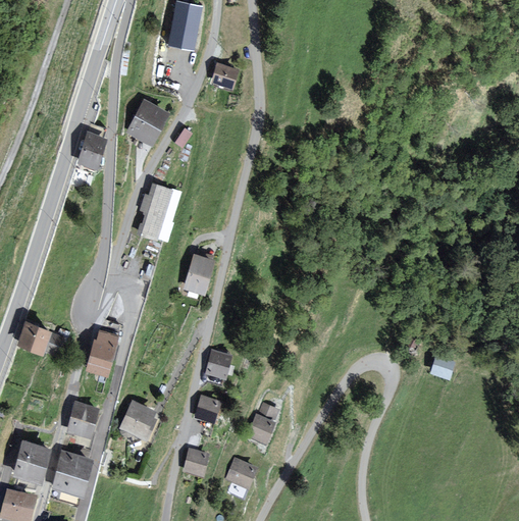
[(199,6),(175,2),(166,43),(190,48),(199,6)]
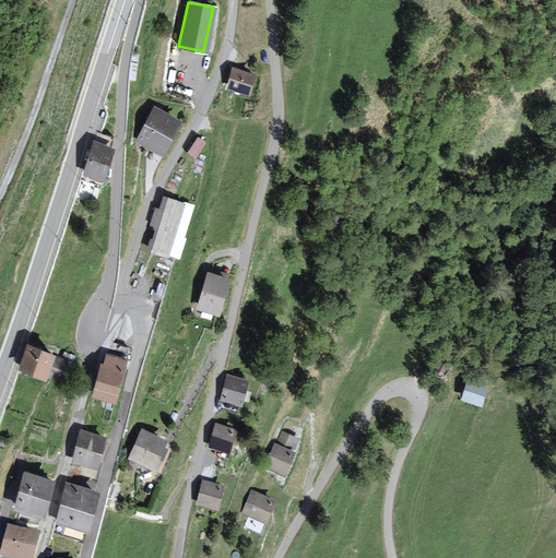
[(258,73),(233,67),(226,88),(251,95),(258,73)]
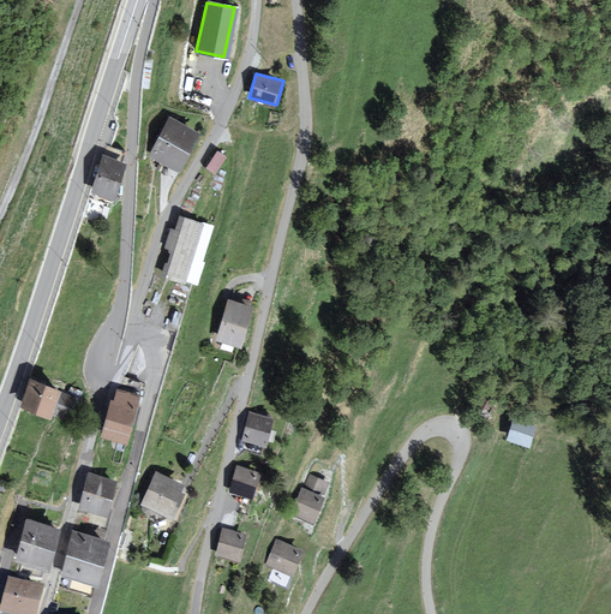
[(201,132),(168,115),(149,154),(181,171),(201,132)]
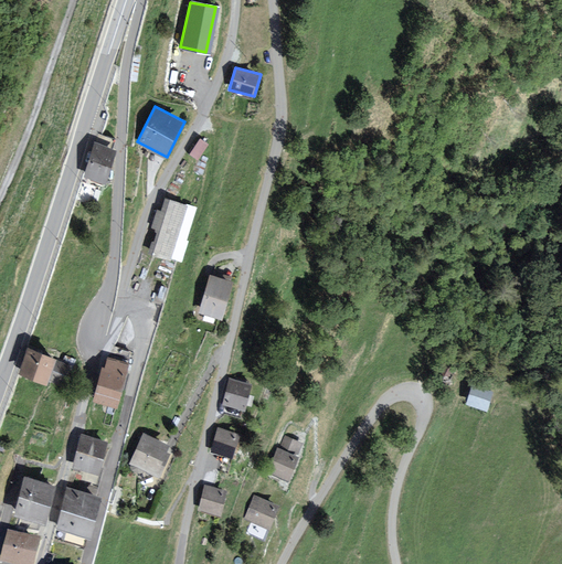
[(208,144),(199,137),(188,153),(198,160),(208,144)]
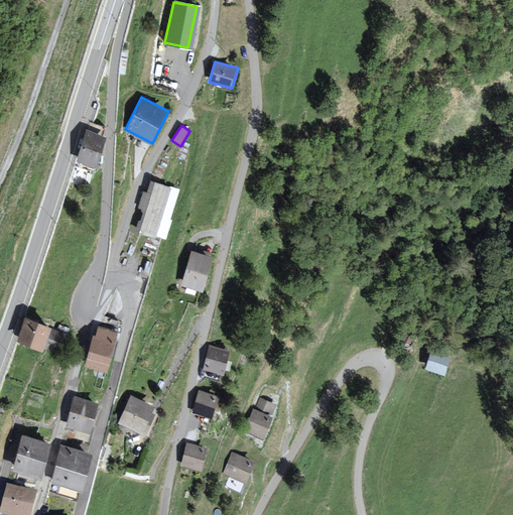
[(102,137),(85,132),(76,158),(93,164),(102,137)]
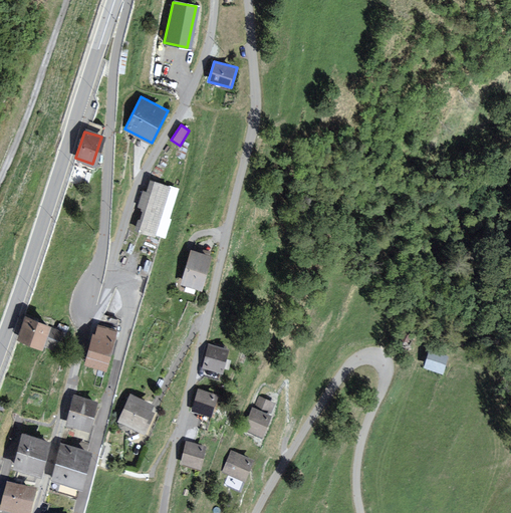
[(175,188),(152,181),(137,228),(160,235),(175,188)]
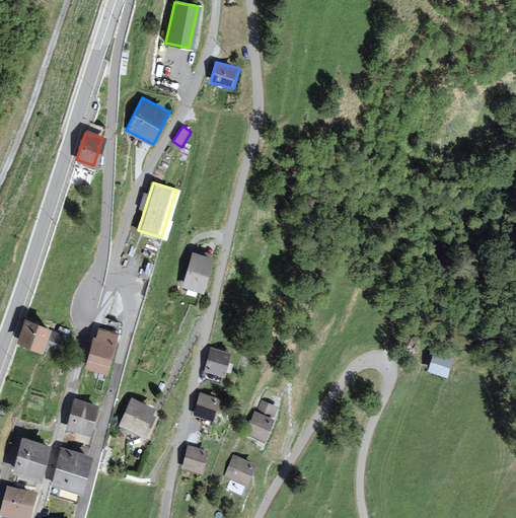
[(217,257),(193,250),(182,286),(207,293),(217,257)]
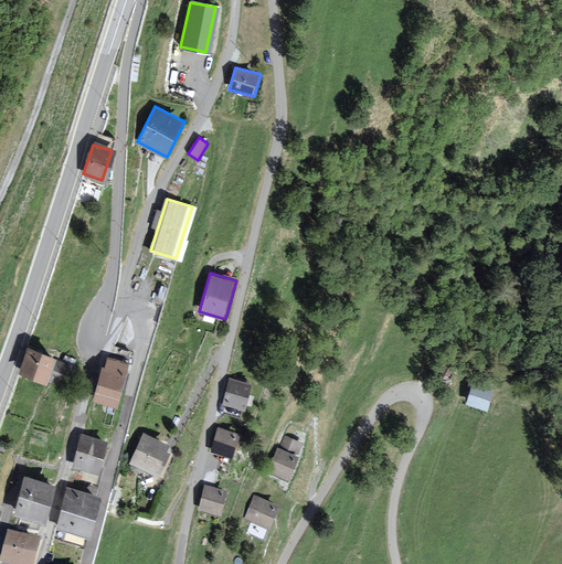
[(60,354),(30,346),(21,371),(51,381),(60,354)]
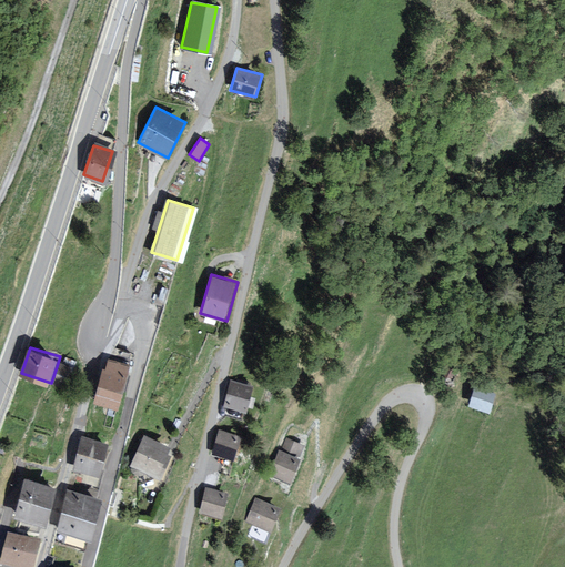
[(132,365),(106,358),(93,402),(120,408),(132,365)]
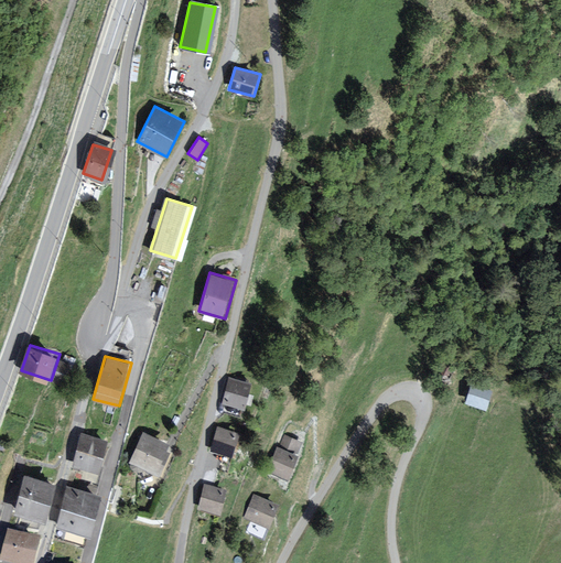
[(255,382),(229,376),(223,402),(248,409),(255,382)]
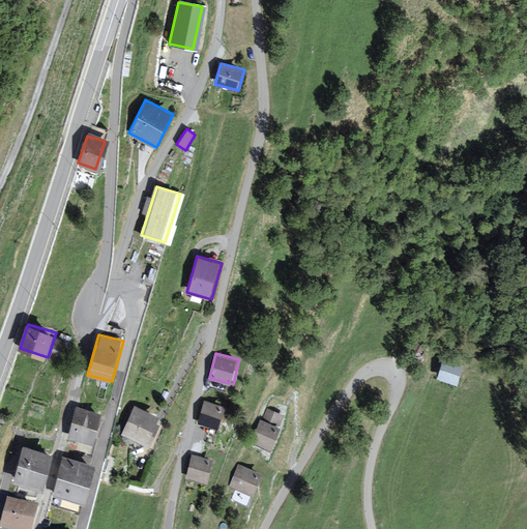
[(463,365),(445,359),(438,379),(456,385),(463,365)]
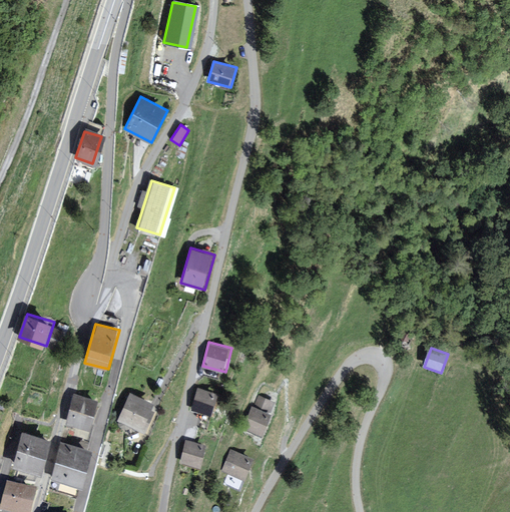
[(219,393),(197,388),(191,410),(213,416),(219,393)]
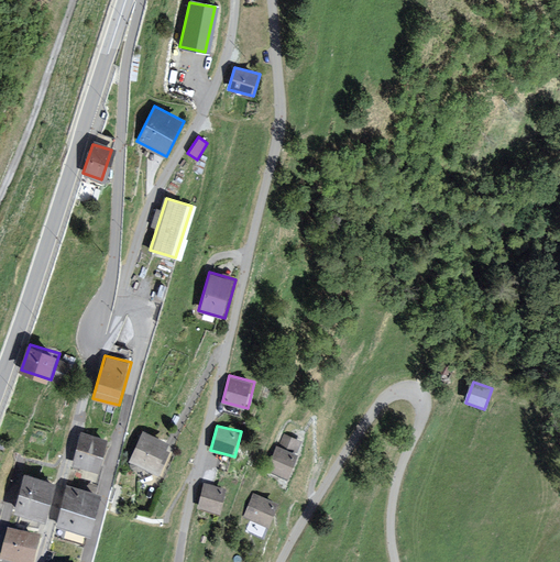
[(109,439),(80,432),(73,465),(101,472),(109,439)]
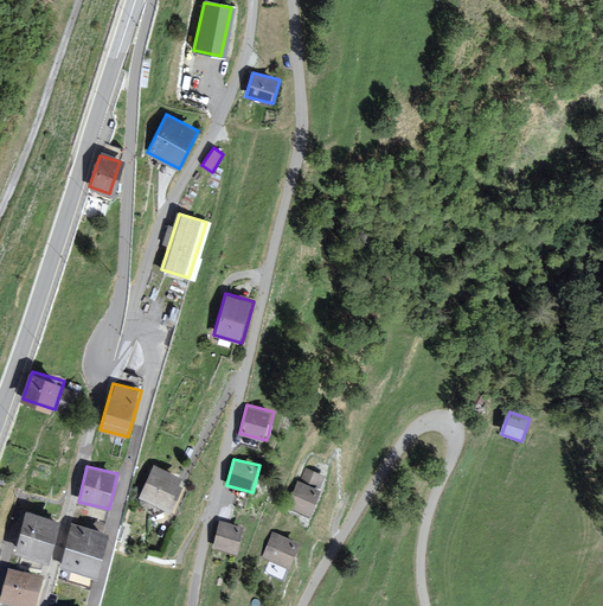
[(325,476),(303,466),(287,505),(313,517),(324,490),(320,488),(325,476)]
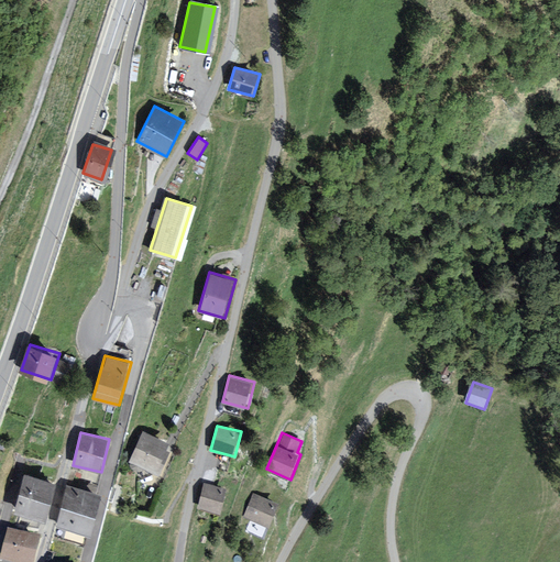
[(162,443),(141,433),(129,461),(155,473),(164,452),(160,450),(162,443)]
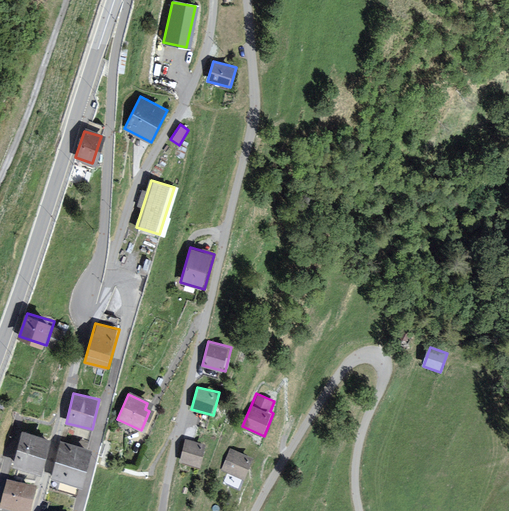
[(46,439),(21,432),(11,465),(36,472),(46,439)]
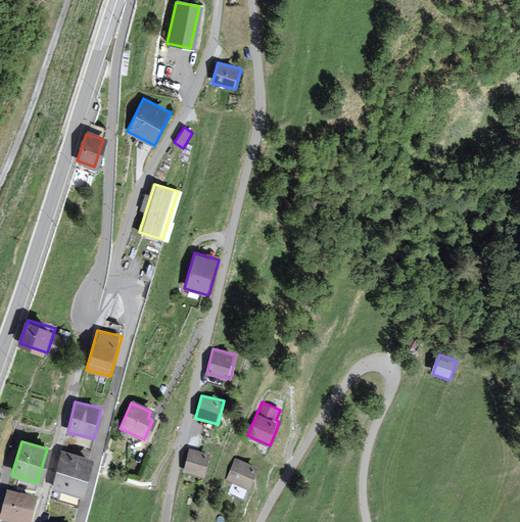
[(213,454),(190,449),(185,472),(207,477),(213,454)]
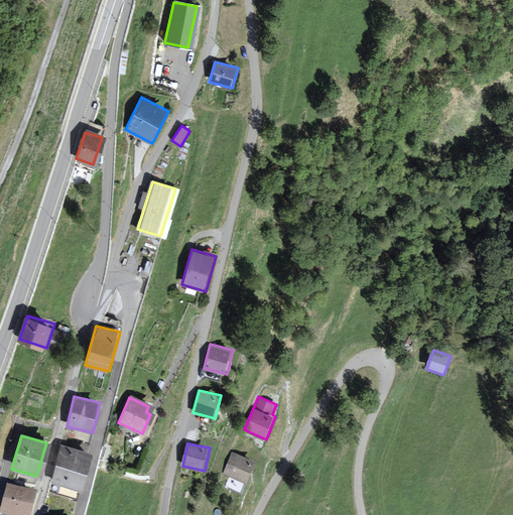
[(88,454),(59,445),(50,481),(78,489),(88,454)]
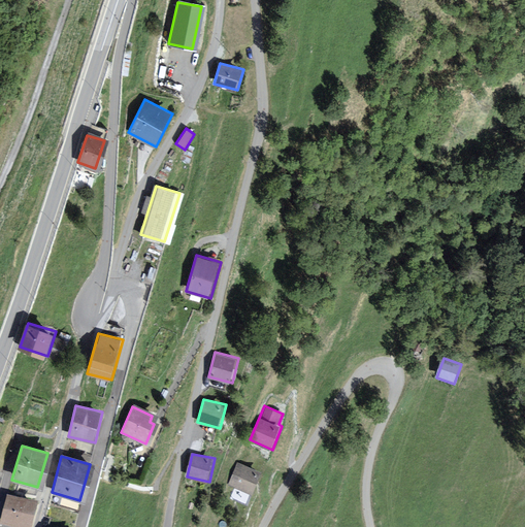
[(262,470),(237,462),(229,485),(254,494),(262,470)]
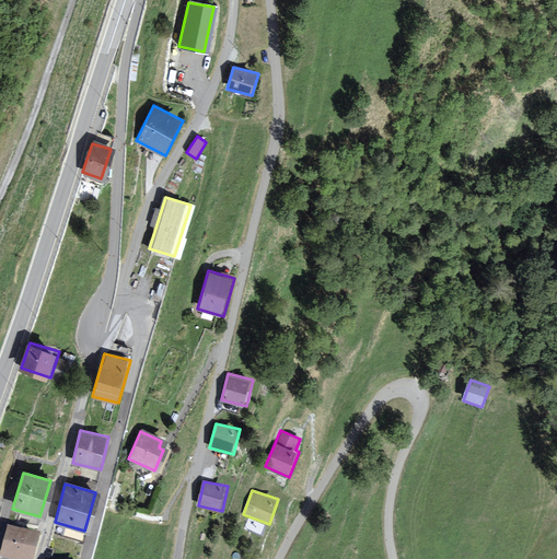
[(34,531),(6,525),(0,552),(28,558),(34,531)]
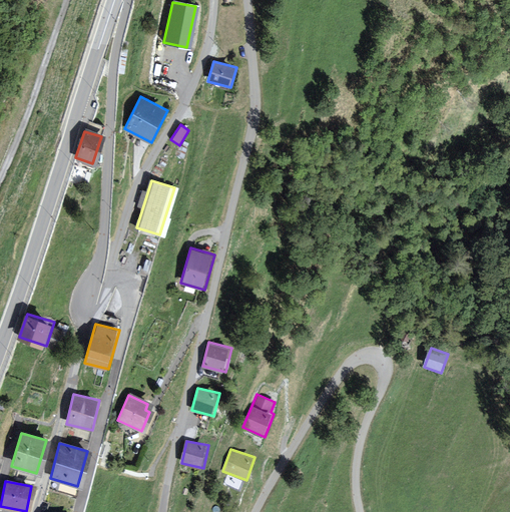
All buildings are outlined.
